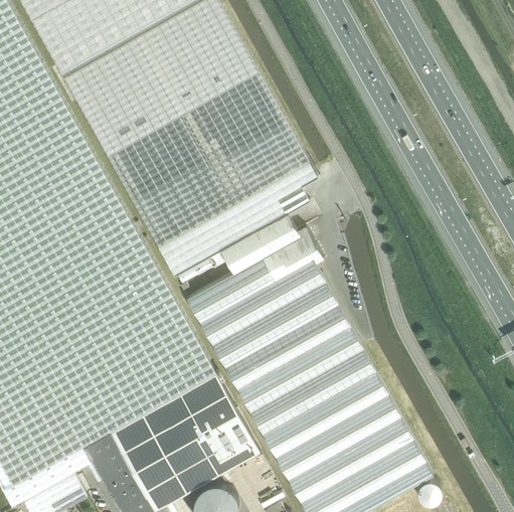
[(155,511),(173,501),(261,452),(206,354),(6,0),(0,0),(0,484),(12,505),(73,470),(91,461),(119,511),(155,511)]
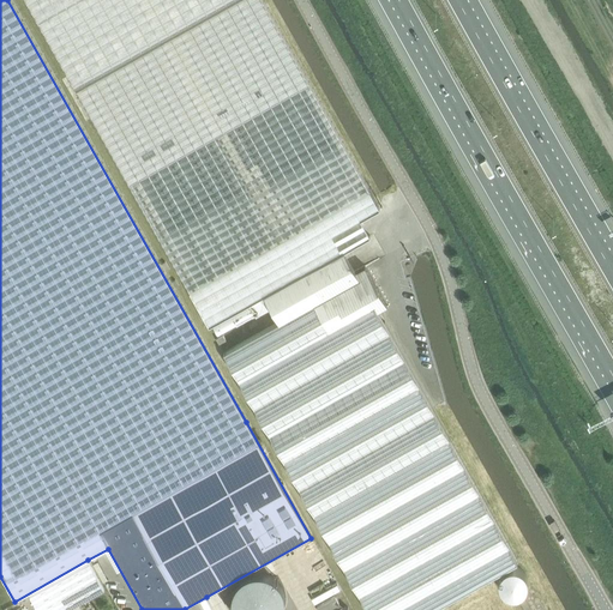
[(259,0),(29,0),(215,324),(247,306),(264,296),(271,309),(278,322),(230,350),(380,609),(432,609),(515,563),(377,314),(395,305),(372,265),(347,281),(335,259),(360,245),(352,229),(379,212),(259,0)]
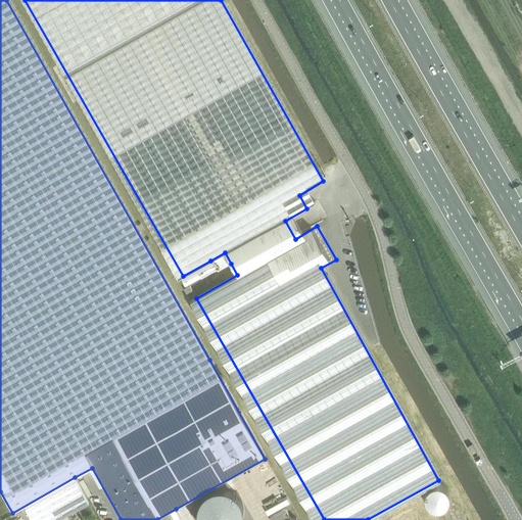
[(225,252),(210,261),(217,272),(231,264),(225,252)]
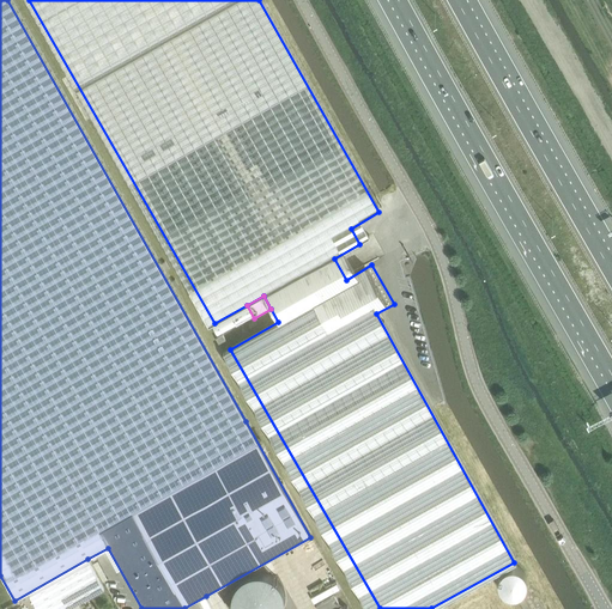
[(88,565),(29,598),(34,608),(76,608),(103,594),(88,565)]
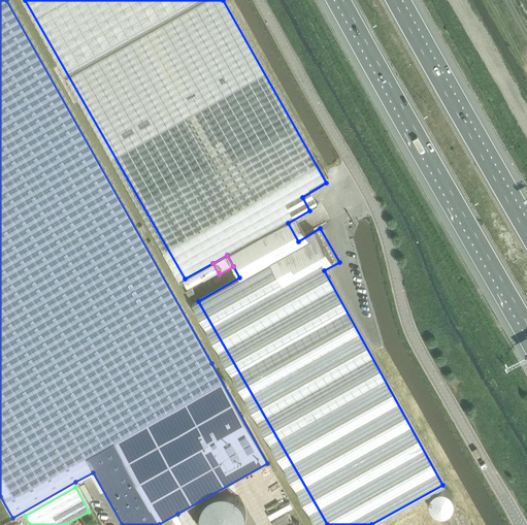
[(428,502),(428,503),(428,504),(428,505),(429,506),(429,509),(430,510),(430,511),(431,512),(432,513),(433,514),(435,514),(436,515),(437,515),(438,516),(440,516),(441,516),(442,515),(443,515),(446,515),(447,514),(448,514),(449,513),(450,512),(451,511),(452,510),(452,507),(453,506),(453,505),(453,504),(453,502),(453,501),(453,500),(453,499),(452,498),(452,497),(451,496),(450,495),(449,494),(448,493),(447,492),(446,492),(445,491),(443,491),(442,491),(441,490),(439,490),(438,491),(437,491),(436,491),(435,492),(434,492),(433,493),(432,494),(431,494),(430,495),(430,496),(429,498),(429,499),(428,500),(428,501),(428,502)]
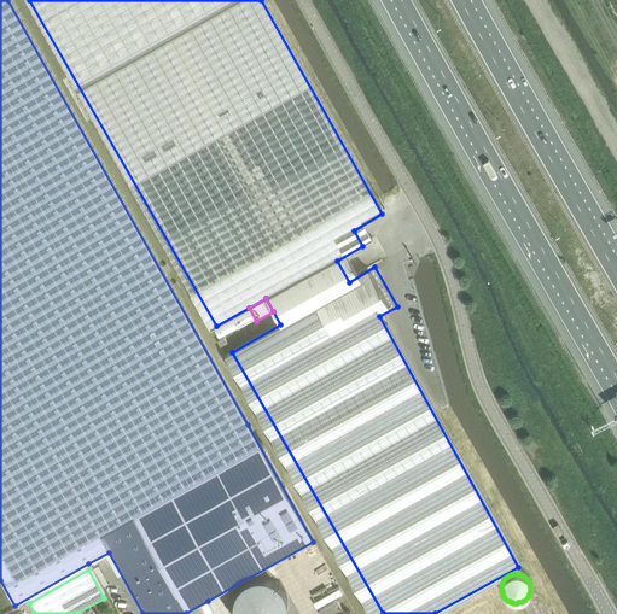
[(232,608),(233,613),(285,613),(285,609),(286,606),(285,601),(284,596),(281,592),(279,589),(275,585),(271,583),(267,582),(262,580),(257,580),(252,580),(249,583),(244,584),(240,588),(238,591),(236,595),(233,598),(233,603),(232,608)]
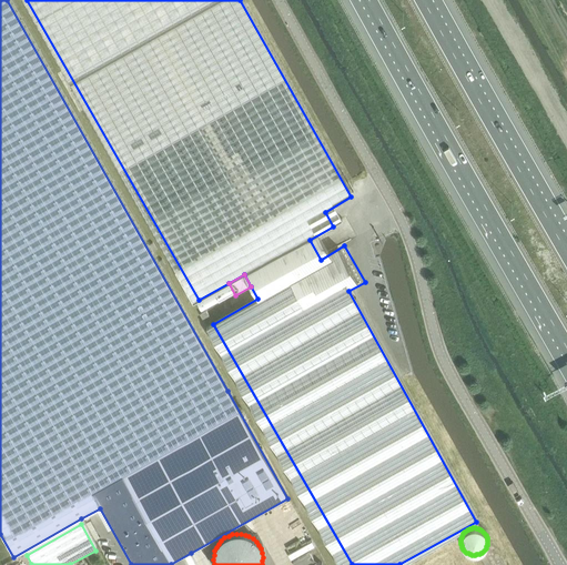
[(309,555),(294,564),(311,564),(313,563),(309,555)]
